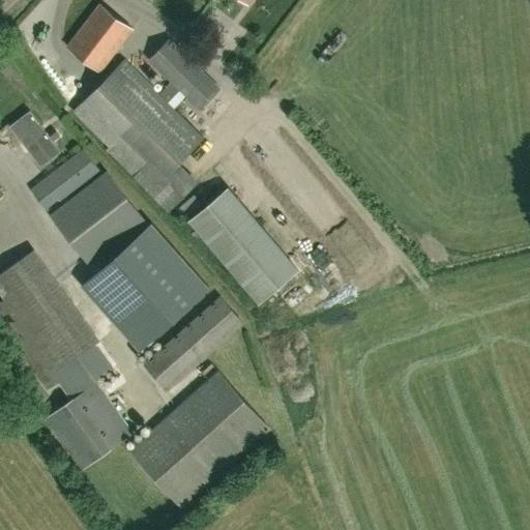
[(96,71),(130,31),(99,5),(65,46),(96,71)]
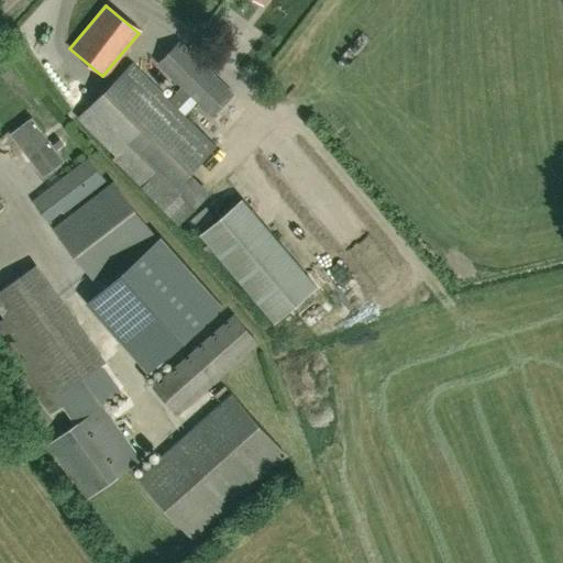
[(234,94),(210,70),(179,41),(156,65),(179,87),(169,99),(131,63),(76,118),(113,156),(111,159),(175,224),(192,210),(210,194),(189,173),(216,144),(185,113),(195,102),(211,118),(234,94)]
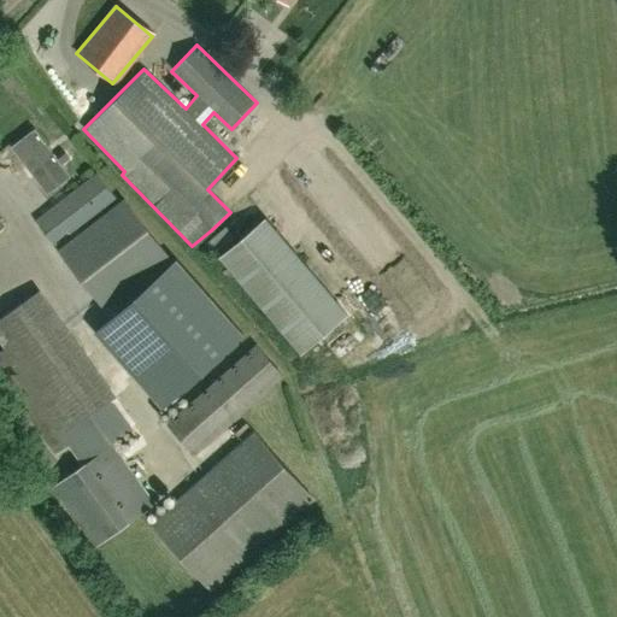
[(35,128),(12,146),(47,193),(70,175),(35,128)]
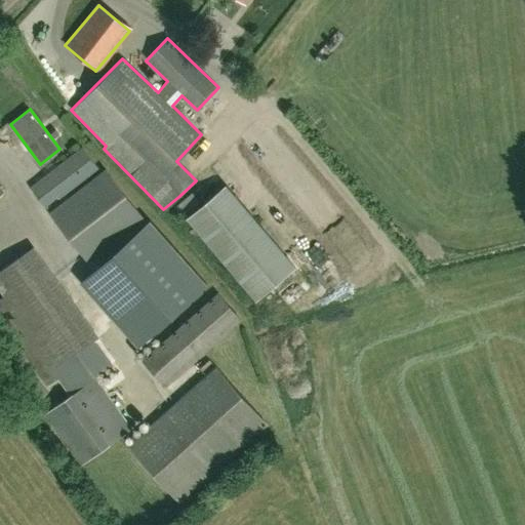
[(46,208),(97,169),(80,147),(29,186),(46,208)]
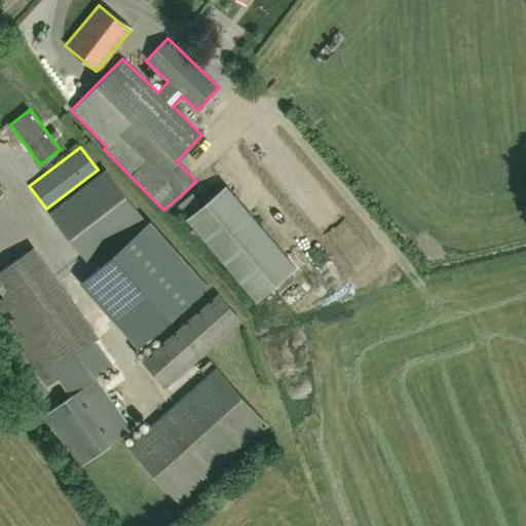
[(49,213),(58,222),(89,263),(146,219),(106,168),(49,213)]
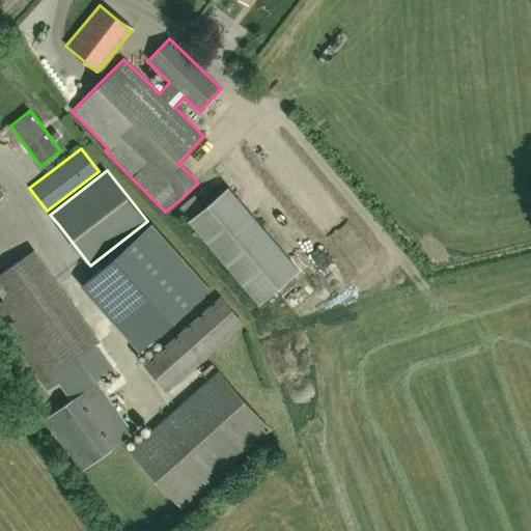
[(187,221),(198,234),(256,303),(295,271),(225,188),(187,221)]
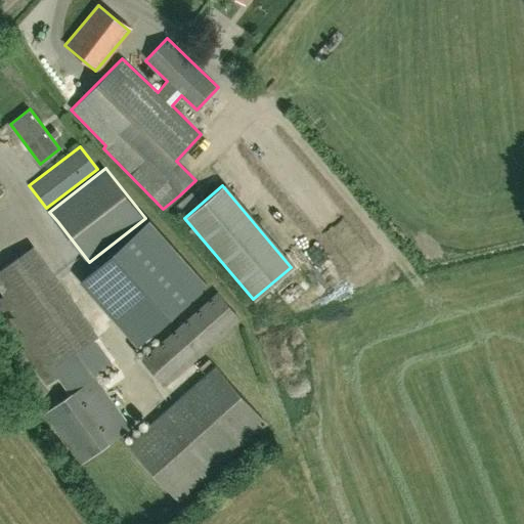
[(30,223),(44,220),(41,205),(28,207),(30,223)]
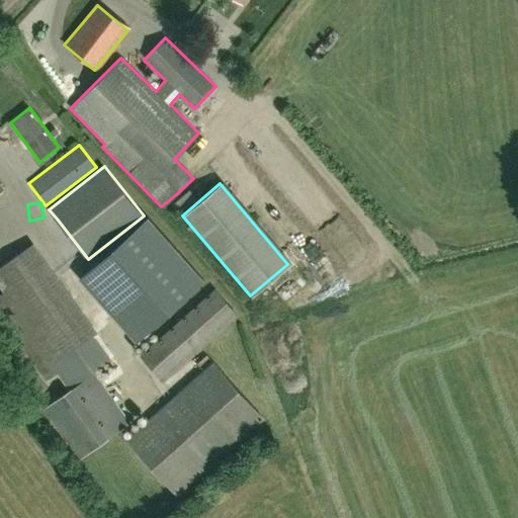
[(137,341),(203,280),(148,219),(81,278),(137,341)]
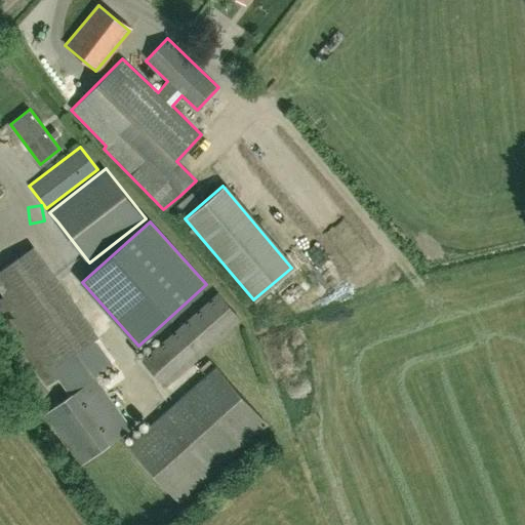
[(133,427),(95,375),(115,361),(33,246),(0,270),(0,289),(3,294),(0,296),(0,323),(46,387),(56,378),(69,395),(45,412),(83,463),(133,427)]
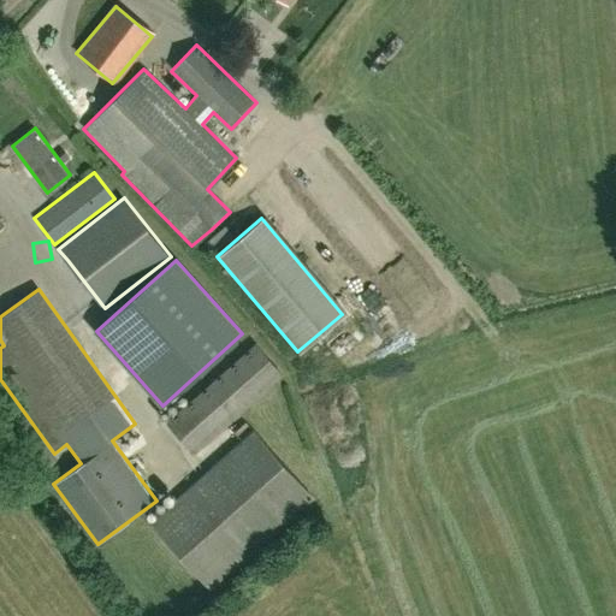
[(194,452),(230,421),(283,374),(256,343),(167,422),(194,452)]
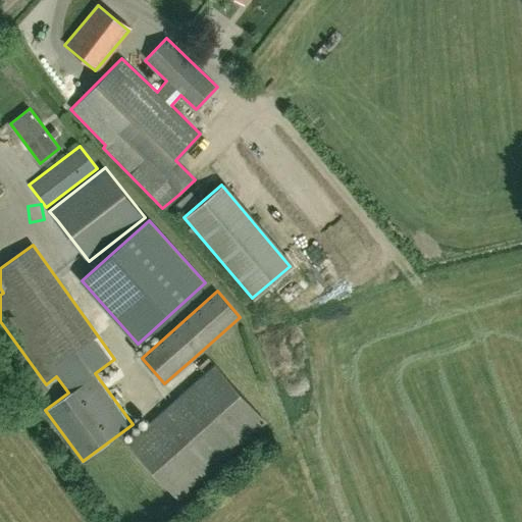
[(178,500),(195,484),(266,421),(215,364),(127,442),(178,500)]
